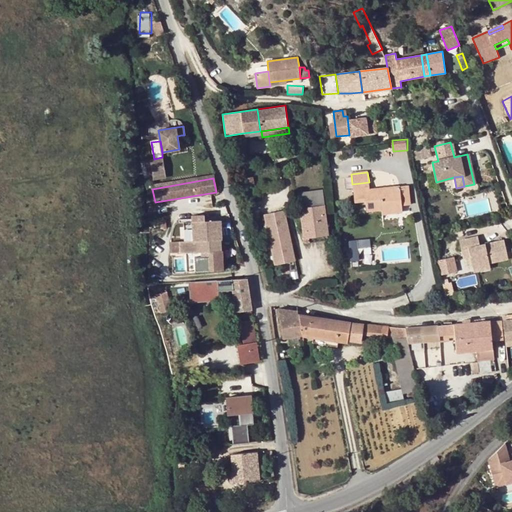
[(369,182),(352,184),(354,201),(365,201),(366,211),(381,210),(382,214),(393,213),(392,207),(402,206),(399,186),(370,189),(369,182)]
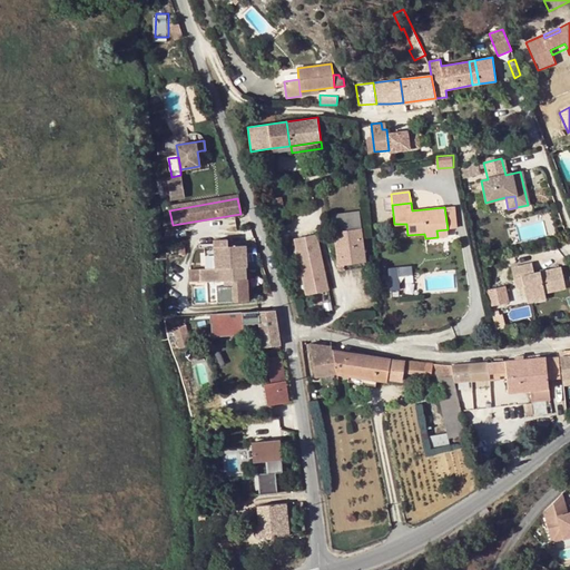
[(444,207),(448,229),(457,229),(454,206),(444,207)]
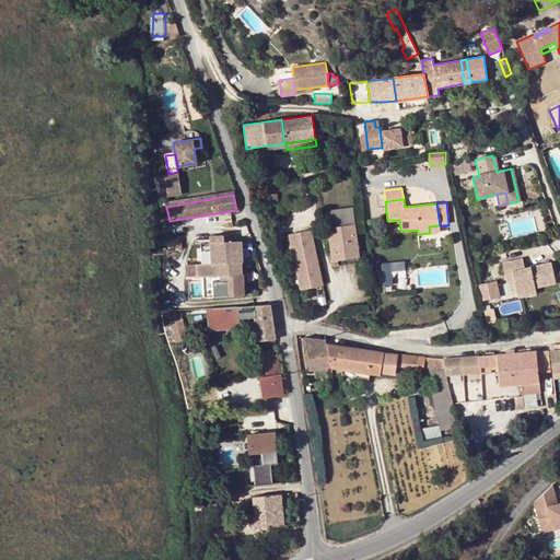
[(352,208),(326,211),(327,228),(354,224),(352,208)]
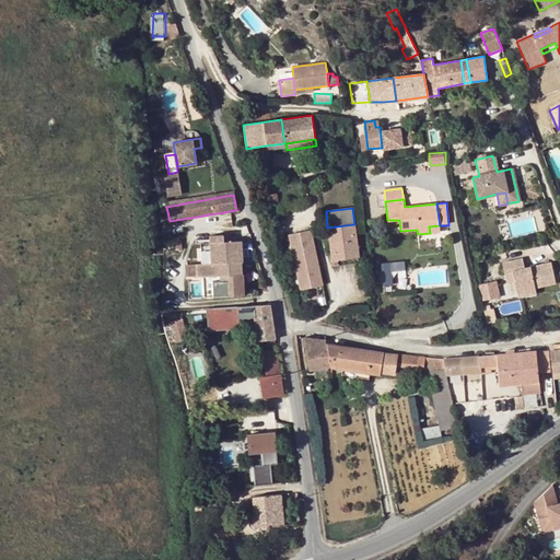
[(327,228),(331,260),(337,260),(359,257),(354,224),(327,228)]
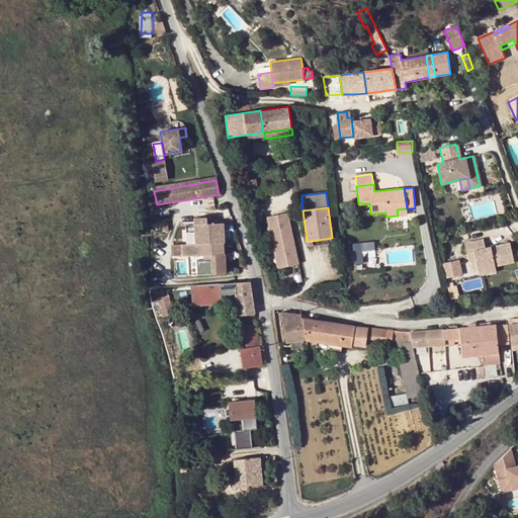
[(277,269),(292,266),(298,264),(287,212),(266,218),(277,269)]
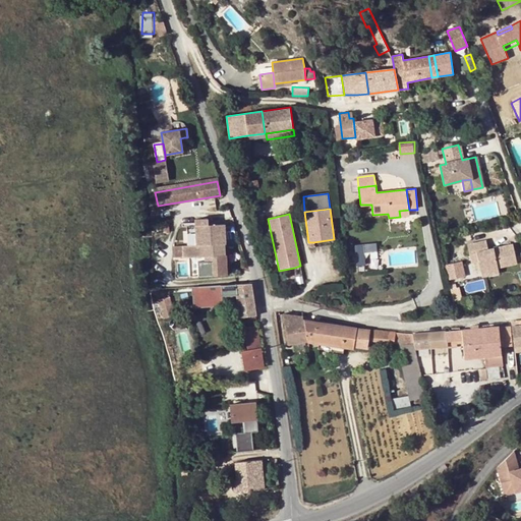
[(226,224),(195,226),(195,245),(206,244),(207,255),(227,254),(226,224)]
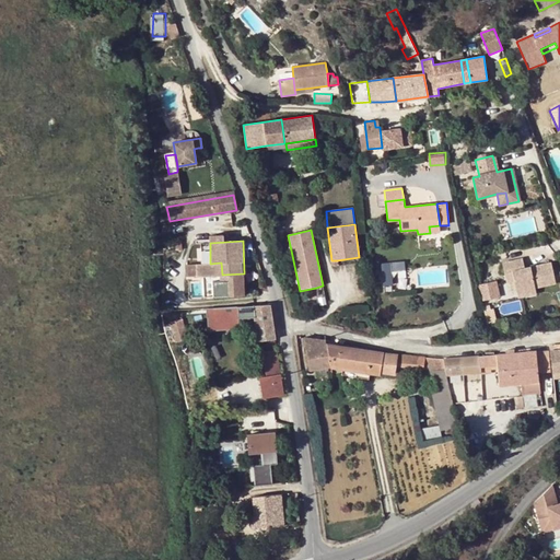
[(200,243),(200,264),(210,264),(210,243),(200,243)]
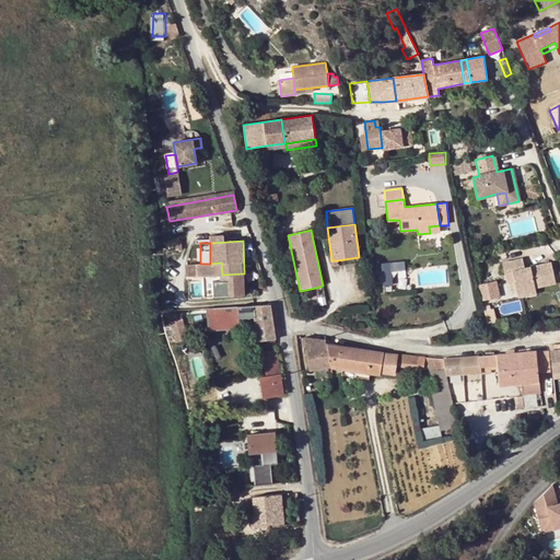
[(388,268),(393,276),(407,269),(404,261),(388,268)]
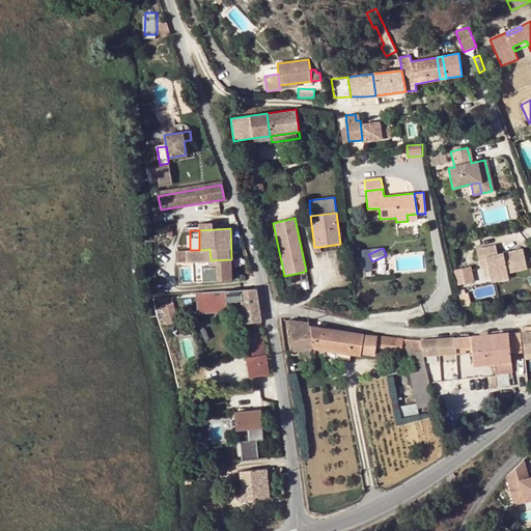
[(495,248),(476,252),(478,261),(485,260),(487,269),(491,282),(508,278),(507,276),(526,272),(522,252),(497,257),(495,248)]
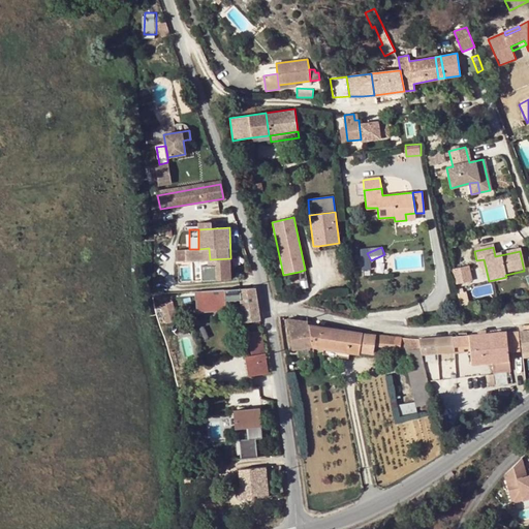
[(230,279),(230,258),(210,259),(209,248),(198,249),(189,249),(185,249),(185,261),(192,261),(199,261),(200,281),(230,279)]
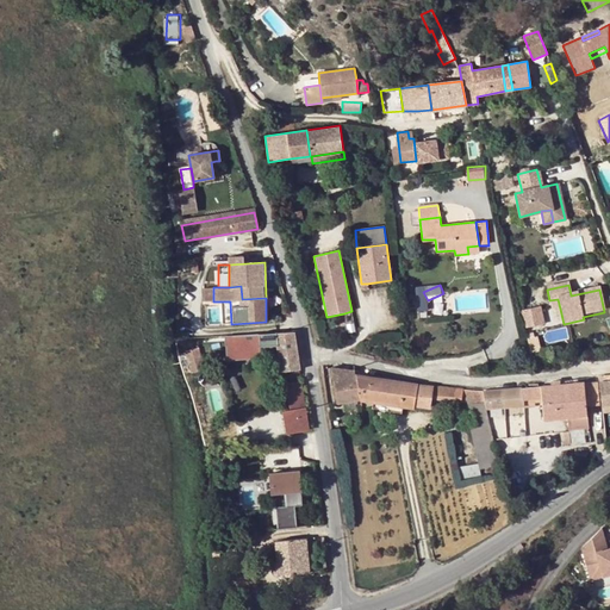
[(203,287),(204,303),(213,302),(213,287),(203,287)]
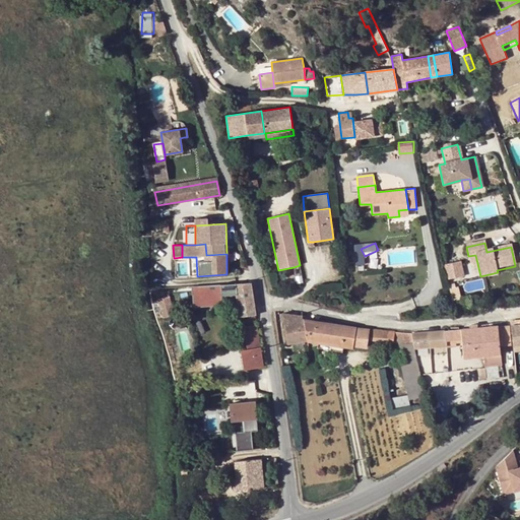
[(468,256),(470,265),(477,263),(475,255),(468,256)]
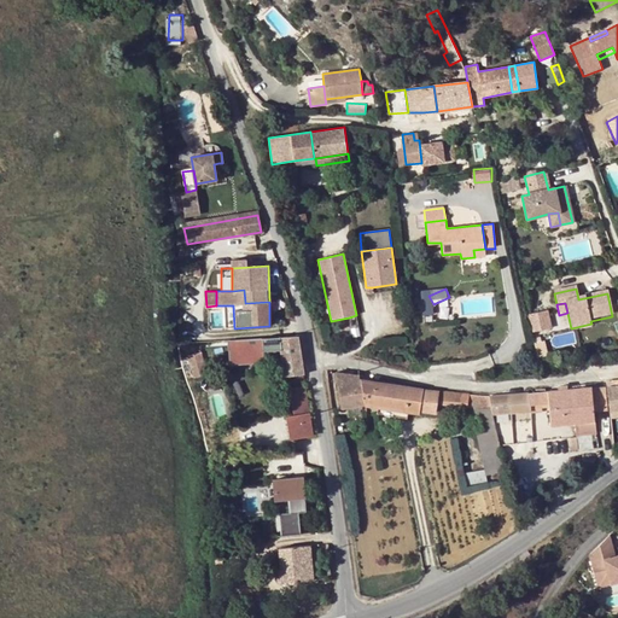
[(225,305),(226,328),(234,328),(233,305),(225,305)]
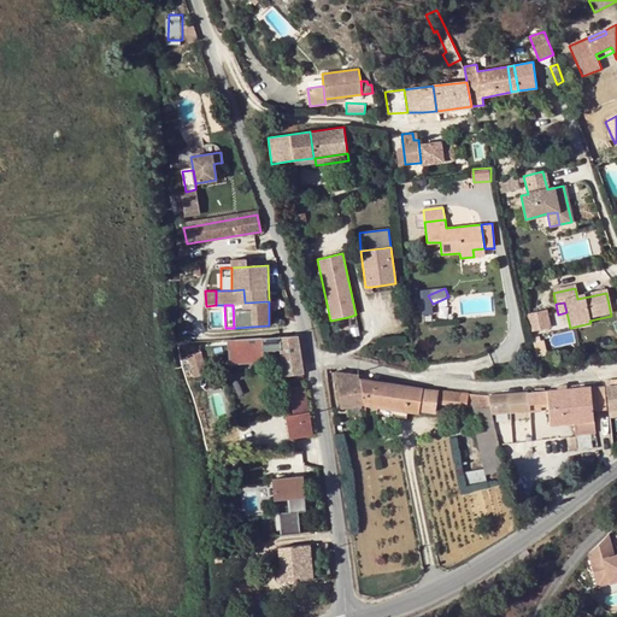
[(536,312),(527,313),(532,331),(540,330),(536,312)]
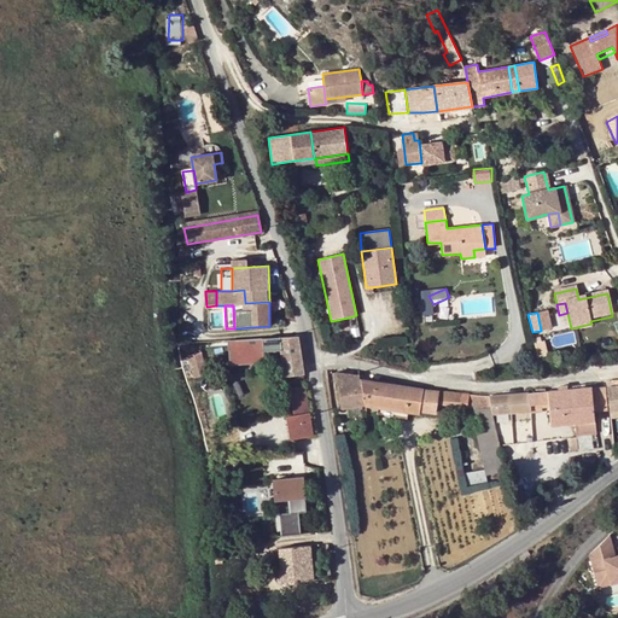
[(303,374),(297,337),(257,339),(261,361),(268,360),(267,353),(280,351),(285,377),(303,374)]
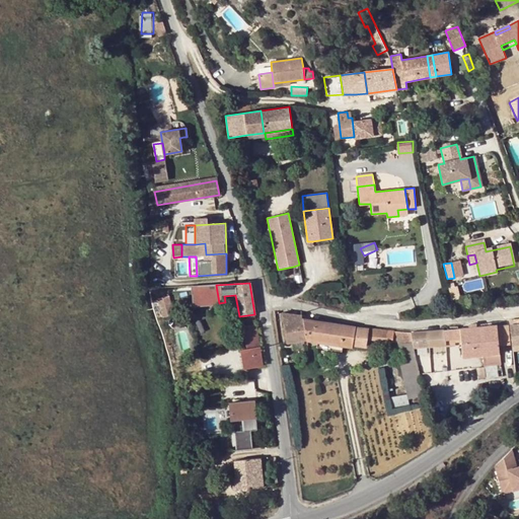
[(168,296),(158,299),(163,318),(173,315),(168,296)]
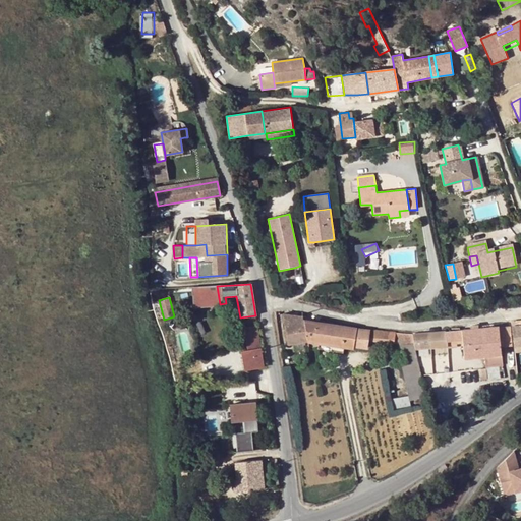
[(303,320),(302,315),(282,313),(288,345),(306,341),(317,343),(343,347),(353,348),(353,347),(365,348),(367,340),(394,343),(396,333),(357,329),(303,320)]
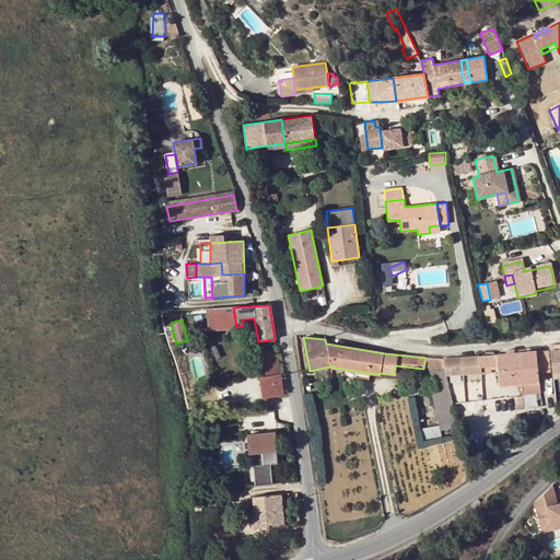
[(559,350),(550,351),(552,380),(559,378),(559,350)]
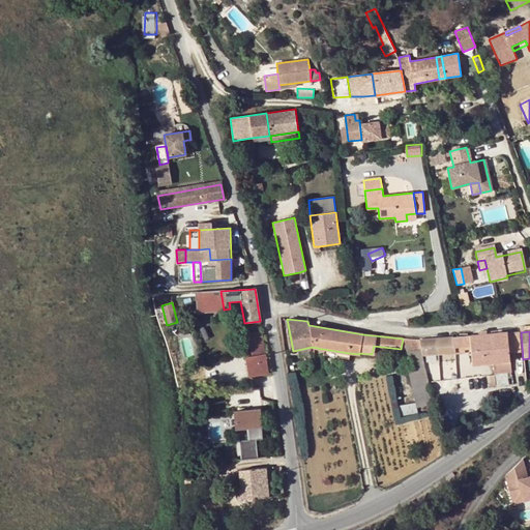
[(262,332),(249,335),(253,357),(246,358),(249,378),(269,375),(267,362),(262,332)]
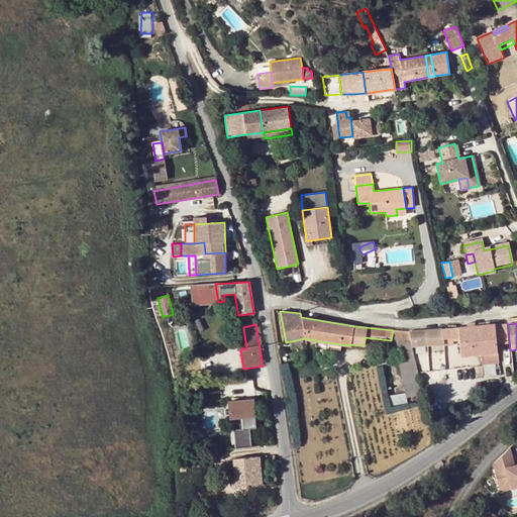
[(480,353),(481,353),(498,352),(497,343),(508,342),(506,324),(475,326),(472,327),(473,341),(480,341),(480,353)]
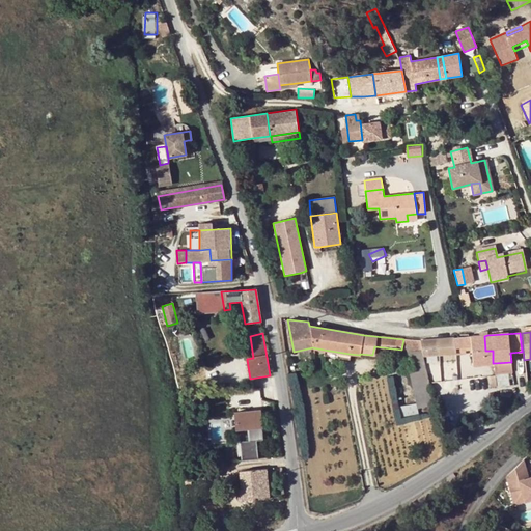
[(479,336),(420,341),(422,350),(423,357),(455,354),(455,353),(455,348),(471,346),(471,352),(472,365),(494,363),(493,363),(493,351),(485,351),(484,336),(479,336)]
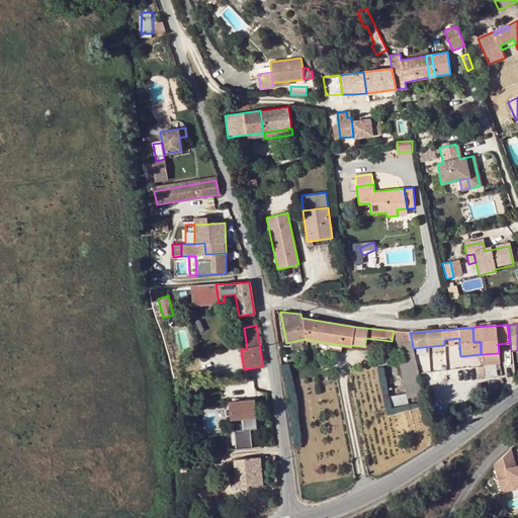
[(412,341),(410,333),(394,331),(392,341),(397,341),(412,341)]
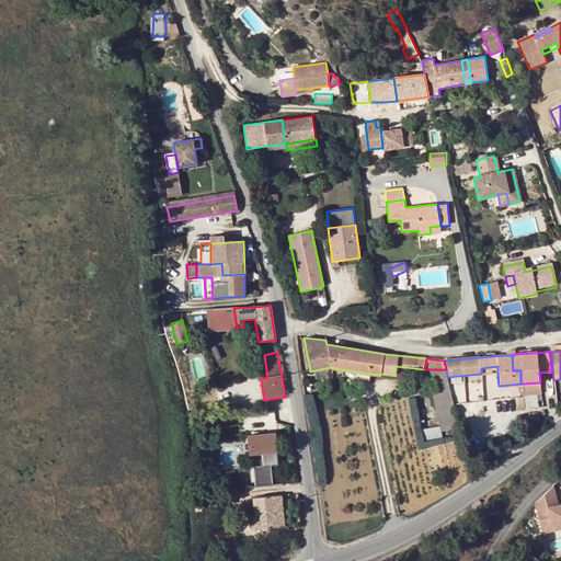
[(369,374),(342,369),(341,376),(368,380),(369,374)]
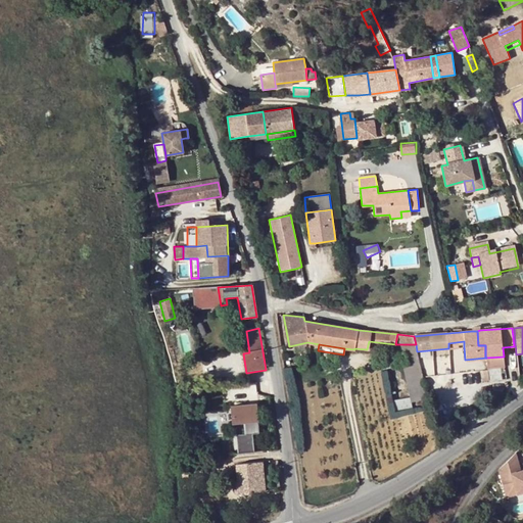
[(417,351),(416,344),(400,344),(405,363),(420,365),(417,351)]
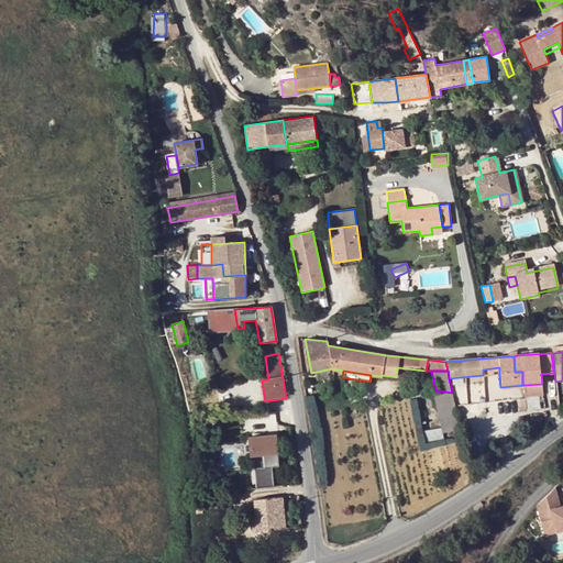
[(443,433),(441,428),(422,431),(426,442),(443,439),(443,433)]
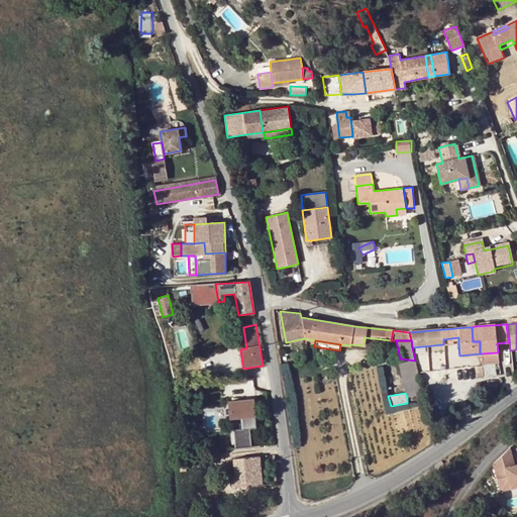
[(233,429),(235,448),(251,446),(249,429),(255,428),(252,400),(229,402),(230,418),(241,417),(242,429),(233,429)]
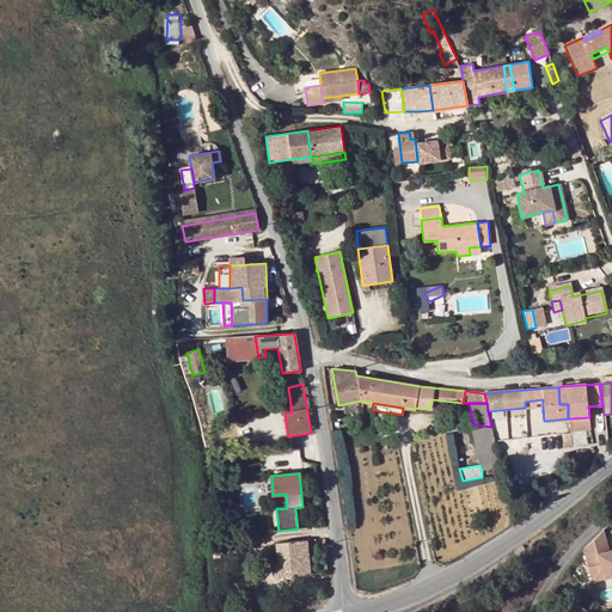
[(611,577),(611,550),(605,554),(598,533),(587,544),(579,554),(586,571),(597,568),(601,581),(611,577)]
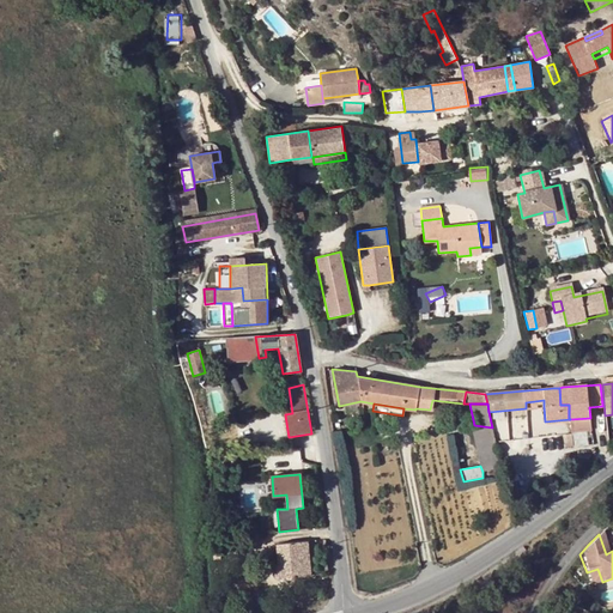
[(308,541),(277,545),(278,565),(275,566),(273,570),(273,574),(274,576),(277,578),(278,578),(310,575),(308,541)]
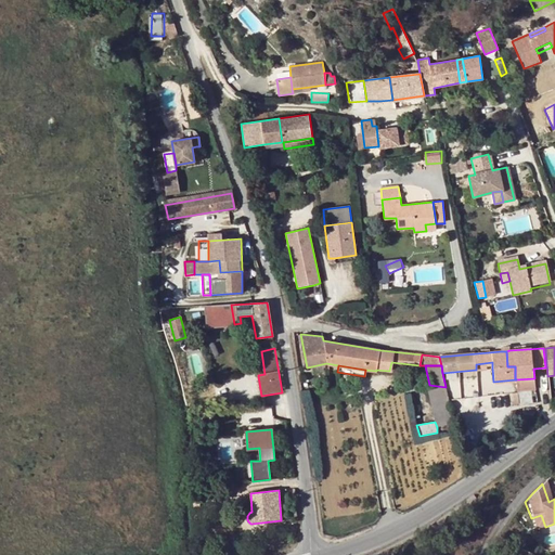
[(545,527),(541,515),(531,518),(536,531),(545,527)]
